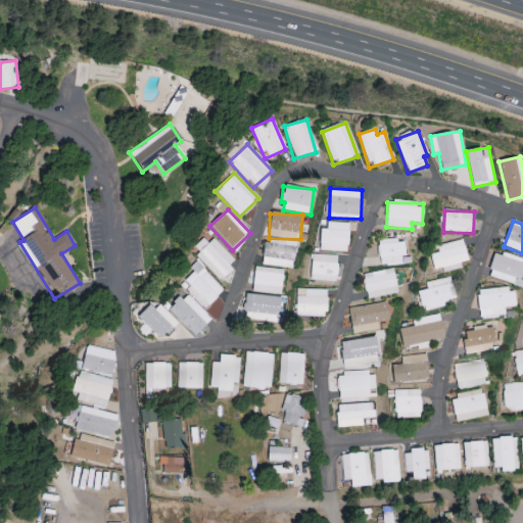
[(321,229),(320,250),(348,251),(349,223),(328,222),(328,229),(321,229)]
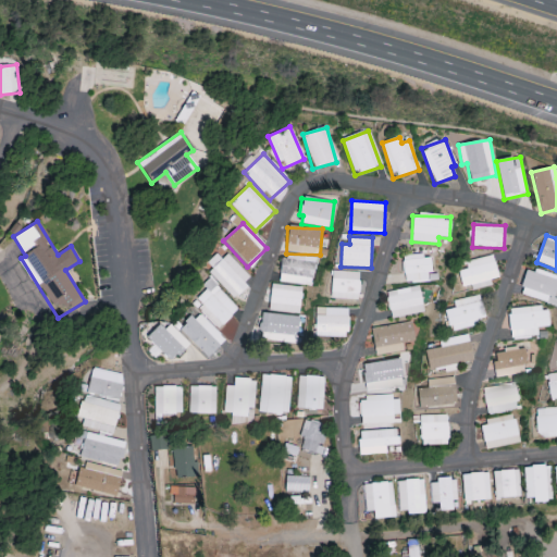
[(280,283),(312,286),(316,257),(282,254),(280,283)]
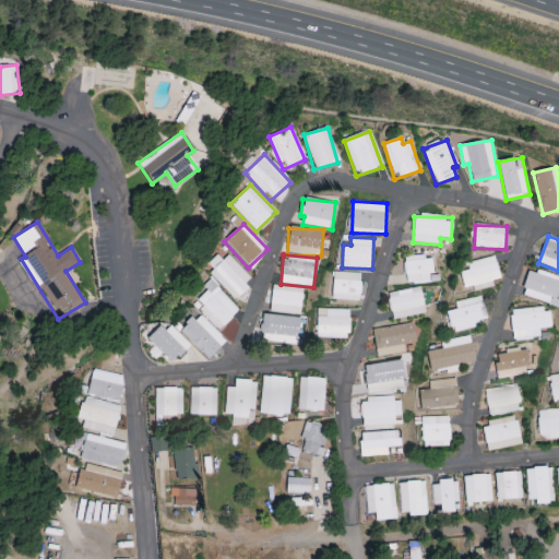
[(209,273),(233,299),(252,282),(227,256),(209,273)]
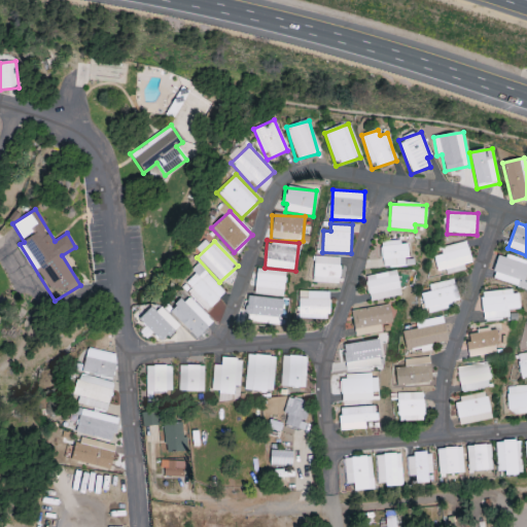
[(408,267),(407,242),(381,242),(382,268),(408,267)]
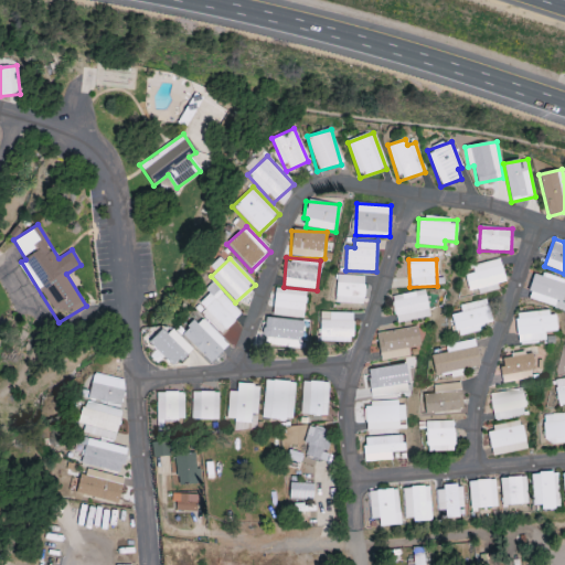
[(469,290),(478,289),(478,294),(499,290),(497,284),(505,281),(501,259),(472,265),(473,273),(466,275),(469,290)]
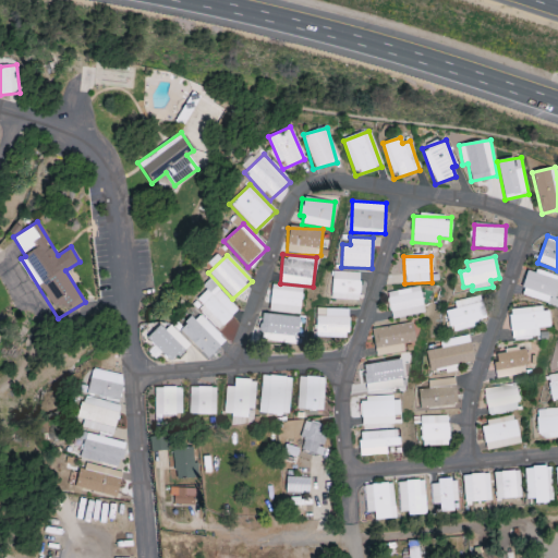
[(557,292),(557,277),(528,268),(520,295),(554,306),(557,292)]
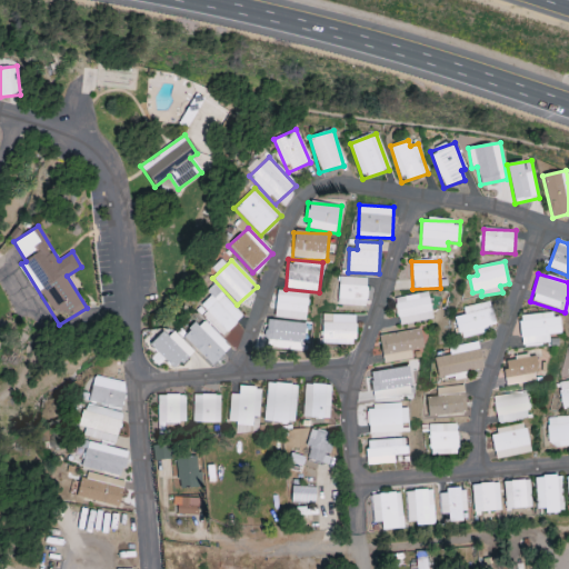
[(366,307),(367,278),(339,277),(338,306),(366,307)]
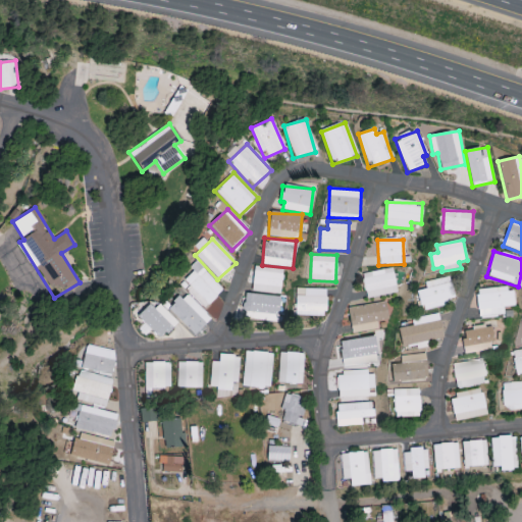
[(179,281),(204,308),(222,291),(198,264),(179,281)]
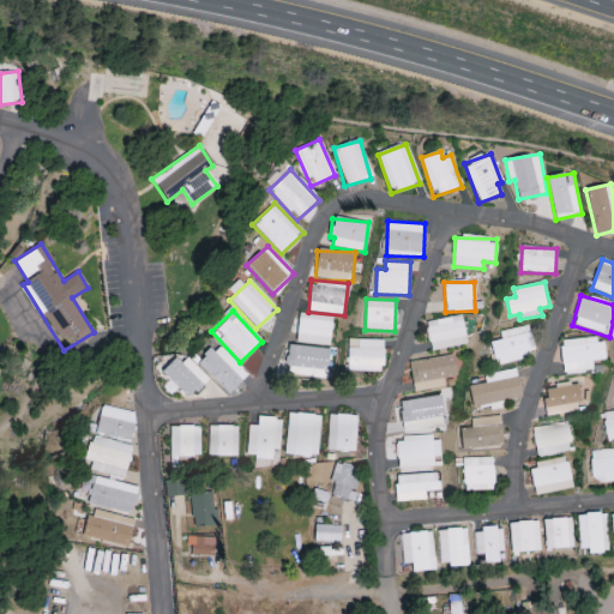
[(426,320),(428,350),(465,347),(463,317),(426,320)]
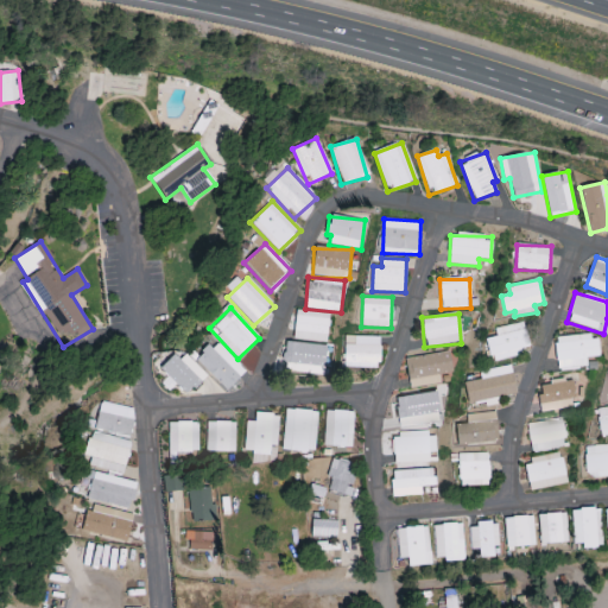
[(486,339),(492,362),(520,355),(519,349),(529,347),(524,322),(494,329),(496,336),(486,339)]
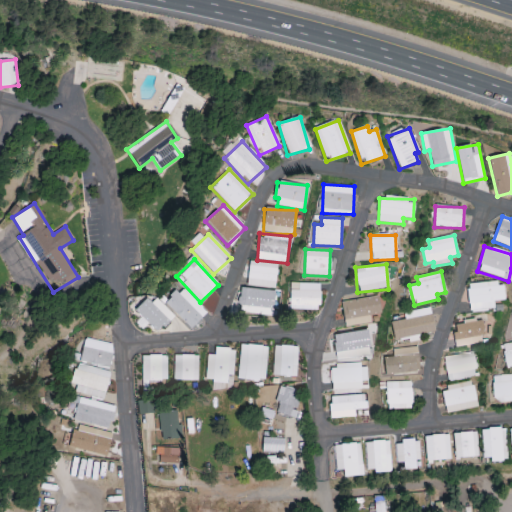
[(467,285),(469,312),(494,310),(493,301),(504,300),(502,282),(467,285)]
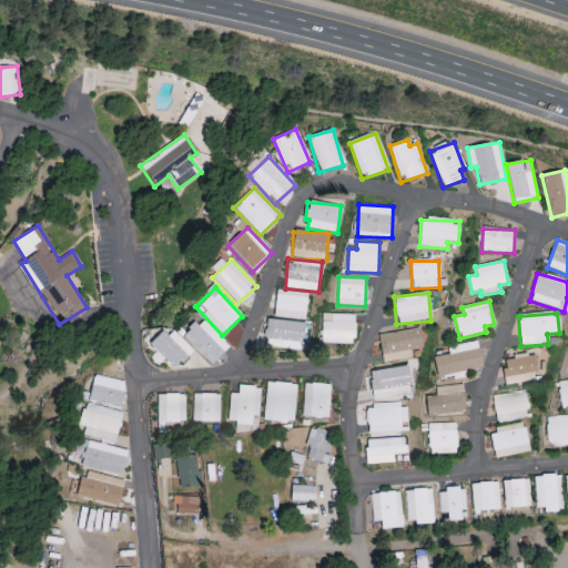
[(354,315),(321,314),(320,344),(354,344),(354,315)]
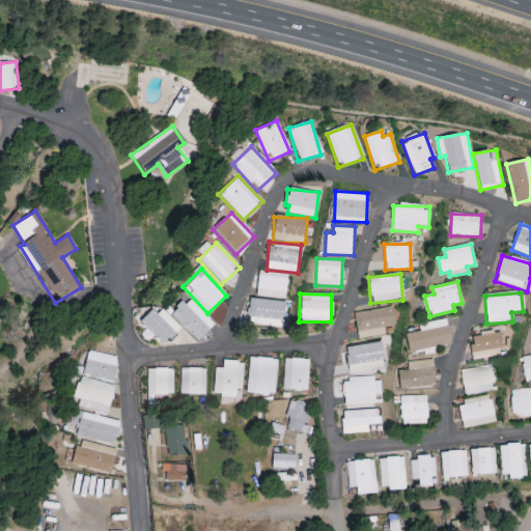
[(197,342),(215,325),(188,298),(170,315),(197,342)]
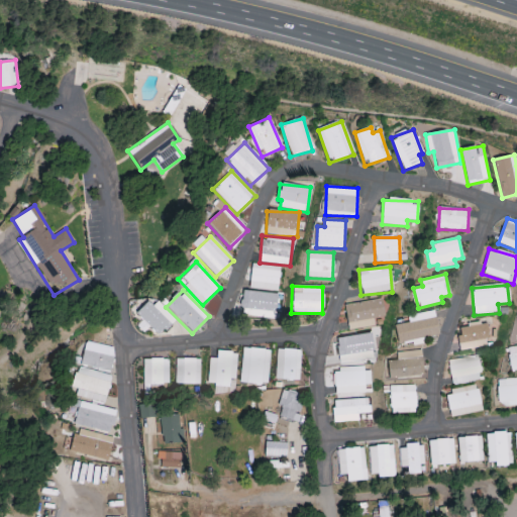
[(275,319),(278,295),(242,290),(240,308),(248,309),(248,316),(275,319)]
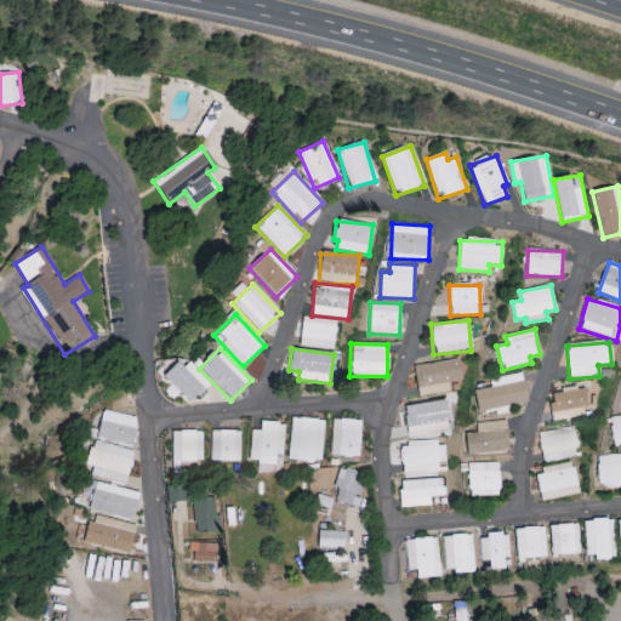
[(210,385),(187,358),(165,377),(171,385),(164,392),(171,400),(180,392),(189,404),(210,385)]
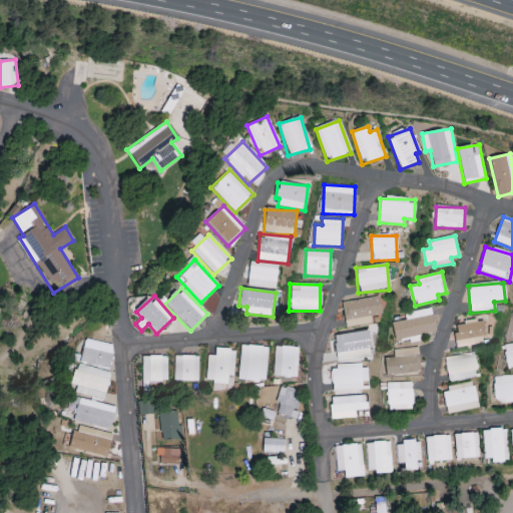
[(372,324),(371,316),(382,314),(380,296),(342,302),(346,328),(372,324)]
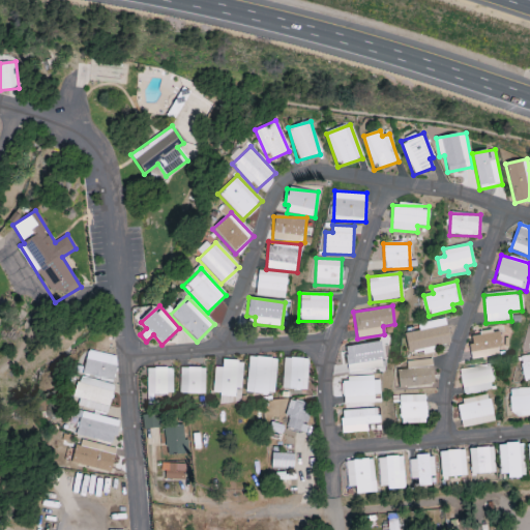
[(404,334),(408,353),(450,343),(444,318),(417,325),(418,330),(404,334)]
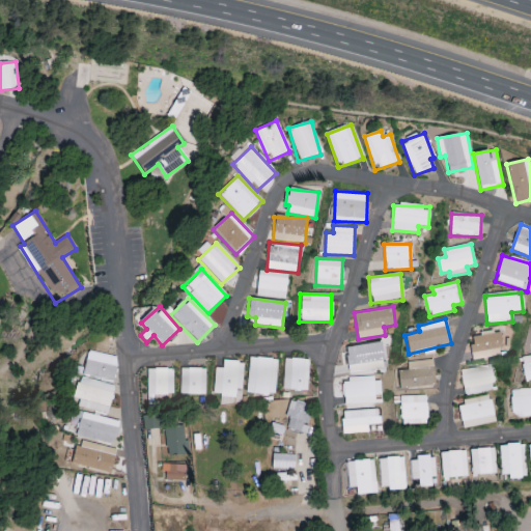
[(470,334),(472,359),(503,357),(500,332),(470,334)]
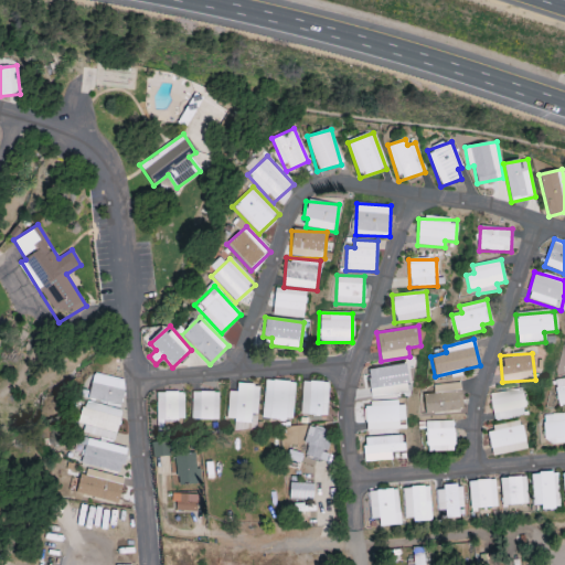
[(372,397),(409,391),(405,363),(368,370),(372,397)]
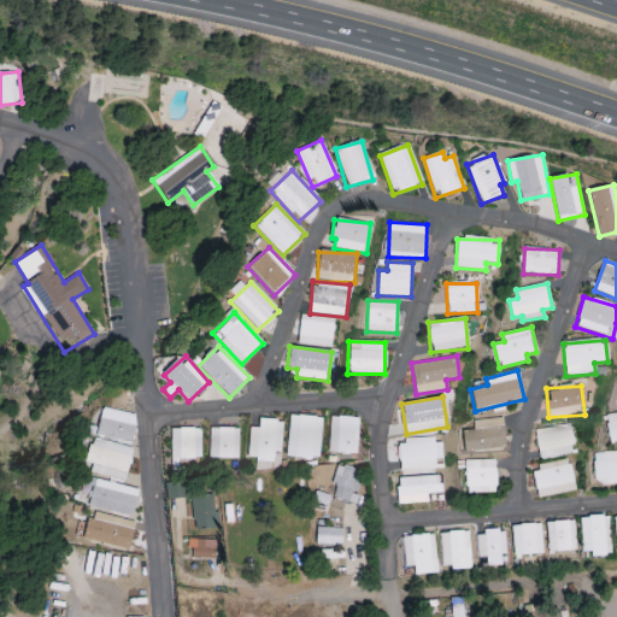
[(97,435),(133,442),(137,415),(103,407),(97,435)]
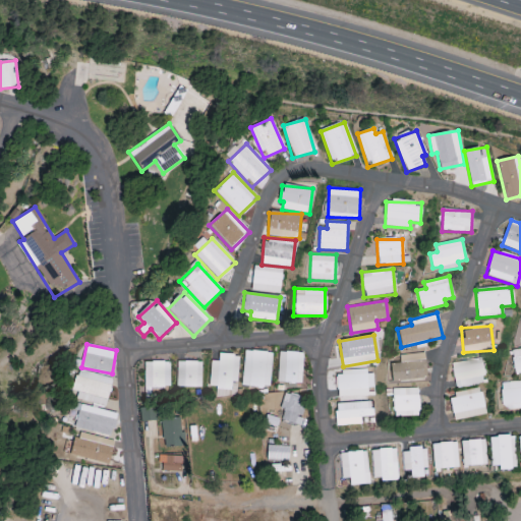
[(520,371),(520,348),(512,350),(514,372),(520,371)]
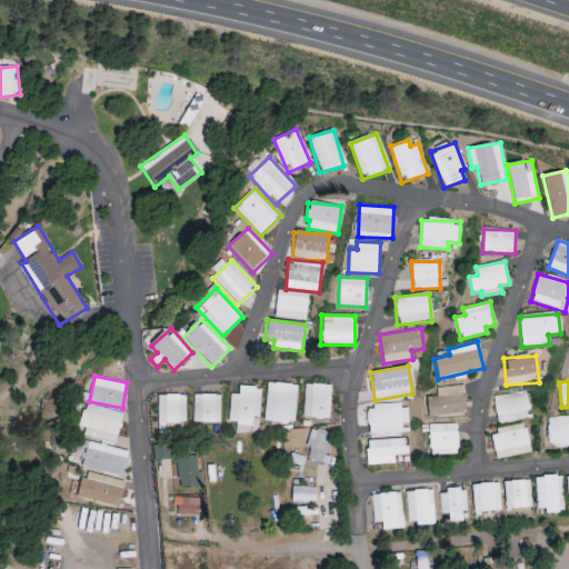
[(298,386),(267,382),(262,420),(292,425),(298,386)]
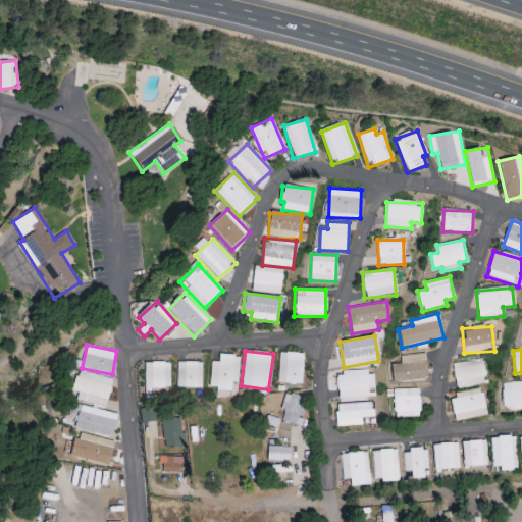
[(278,383),(303,384),(304,353),(279,352),(278,383)]
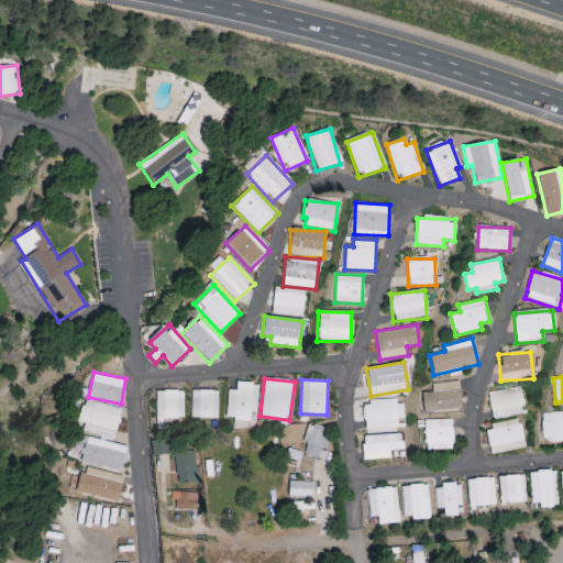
[(462,408),(460,382),(431,384),(432,393),(421,394),(423,412),(462,408)]
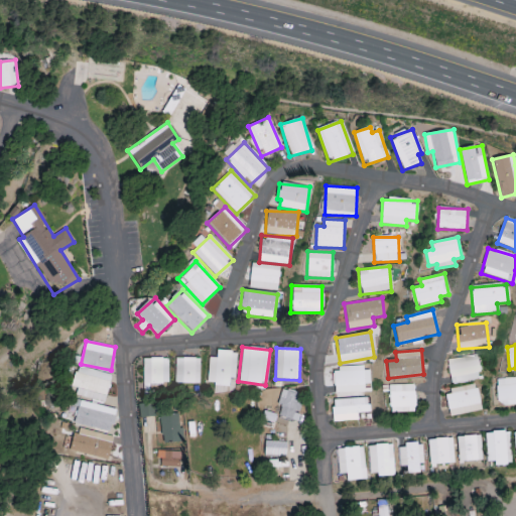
[(236,352),(216,351),(216,358),(209,358),(207,384),(228,386),(229,378),(235,379),(236,352)]
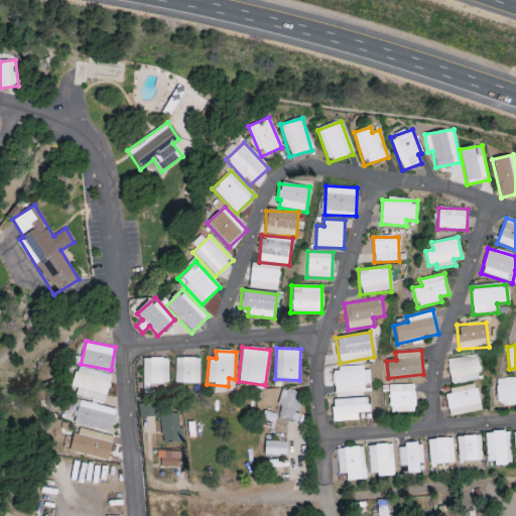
[(446,361),(453,385),(481,378),(475,354),(446,361)]
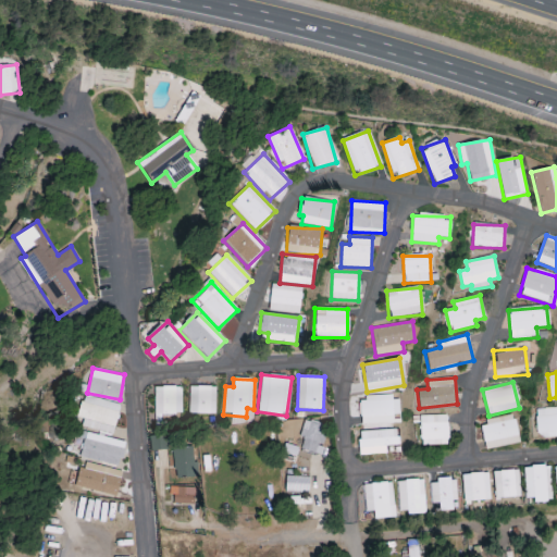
[(153,387),(153,415),(181,415),(181,386),(153,387)]
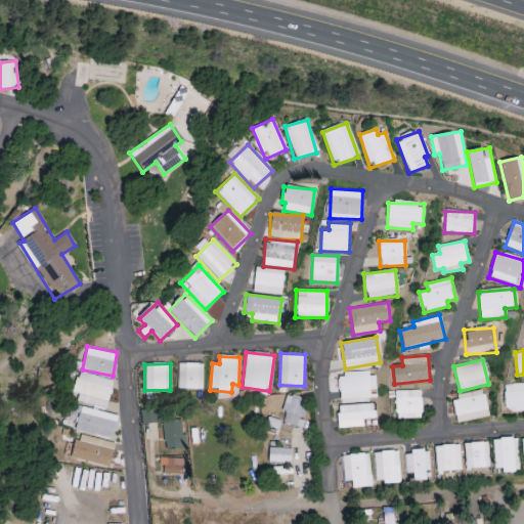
[(177,389),(202,390),(203,363),(177,363),(177,389)]
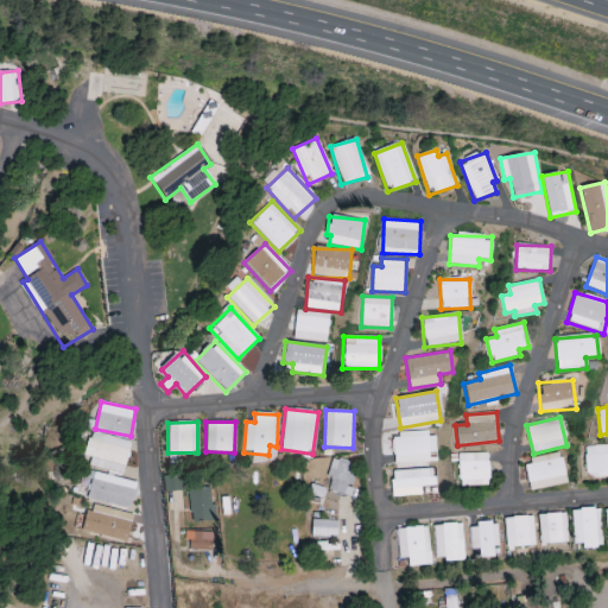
[(86,456),(92,457),(89,467),(124,475),(131,441),(90,432),(86,456)]
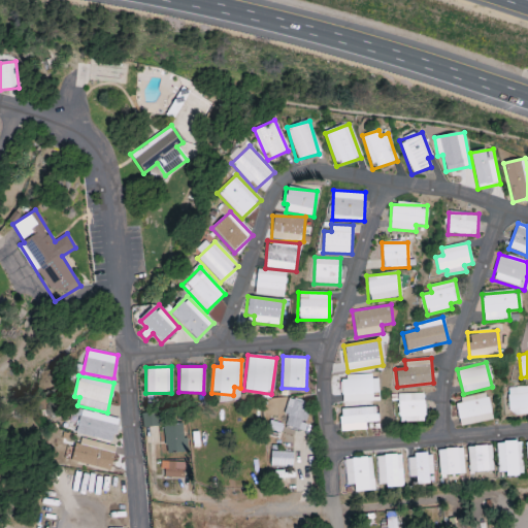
[(378,393),(378,375),(340,376),(342,402),(372,401),(372,393),(378,393)]
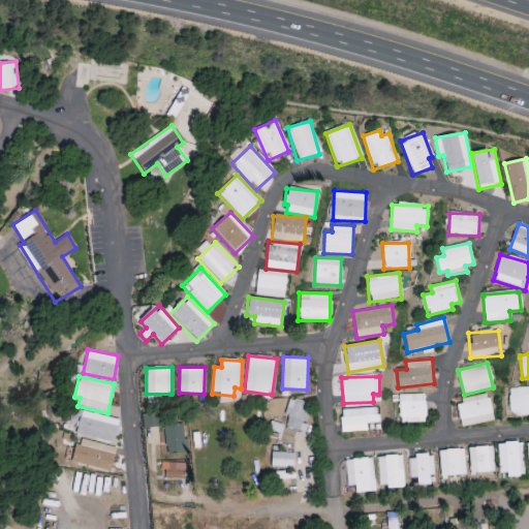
[(528,386),(508,387),(509,416),(528,414),(528,386)]
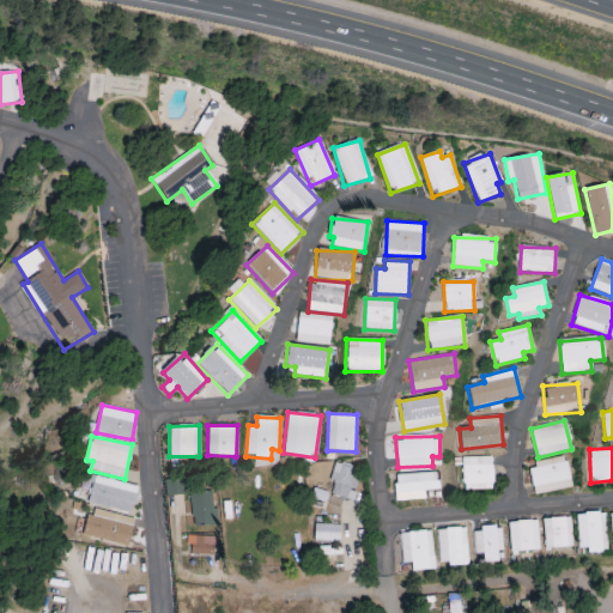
[(462,491),(492,490),(492,456),(461,457),(462,491)]
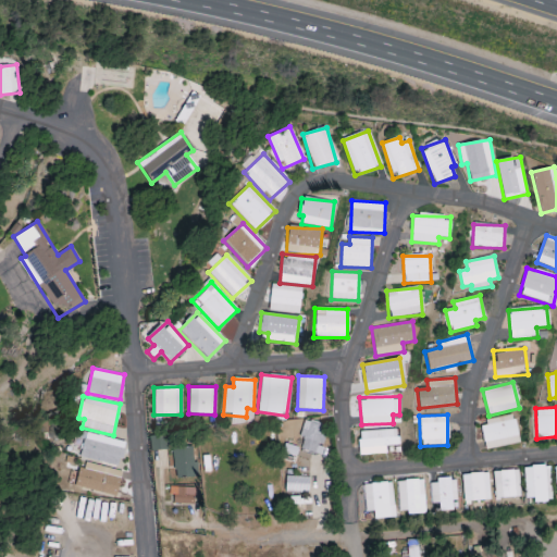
[(520,443),(516,417),(480,423),(484,449),(520,443)]
